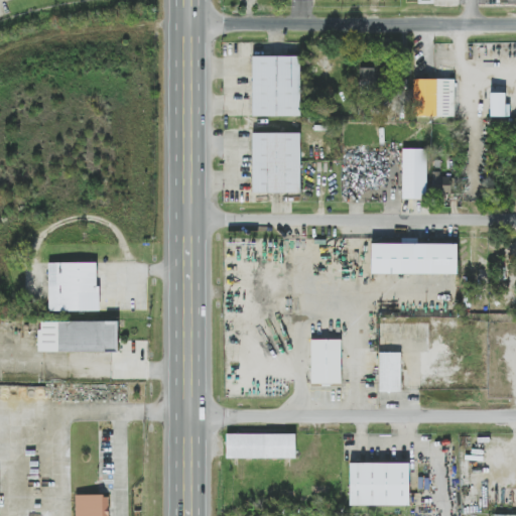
[(300,117),(300,55),(252,55),(252,117),(300,117)]
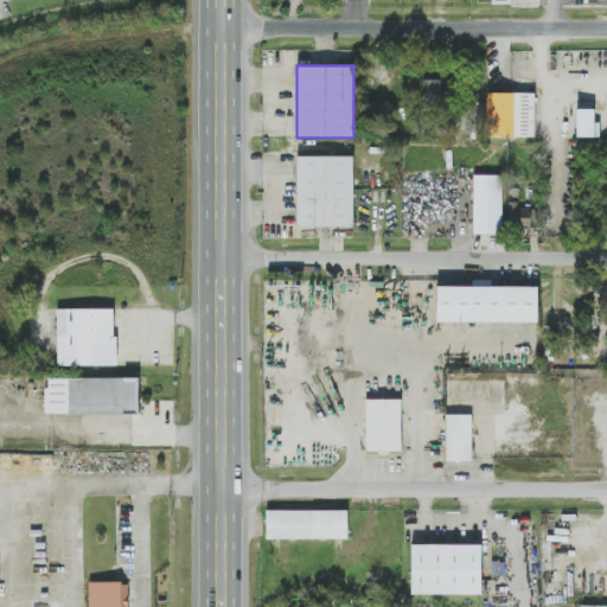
[(441,80),(422,81),(422,103),(442,102),(441,80)]
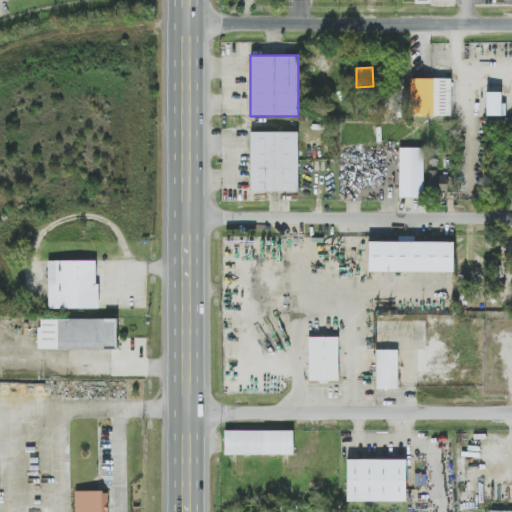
[(450,117),(450,78),(409,78),(409,117),(450,117)]
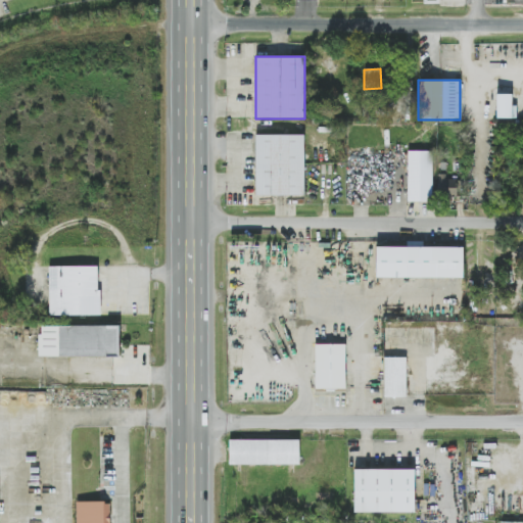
[(513,94),(497,94),(496,119),(517,119),(517,105),(512,105),(513,94)]
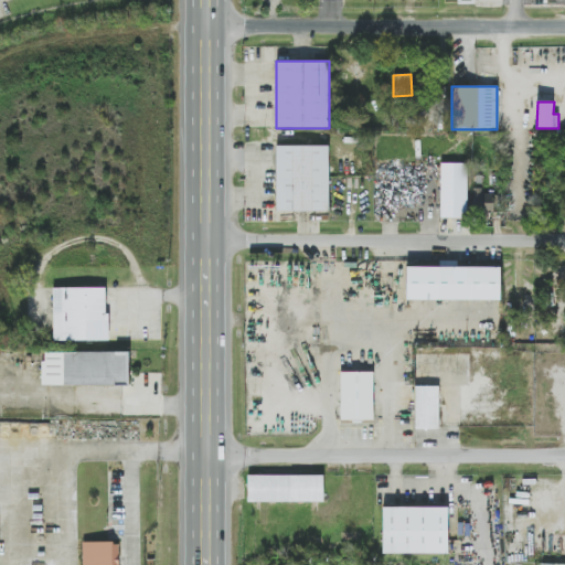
[(329,145),(276,145),(276,211),(329,211),(329,145)]
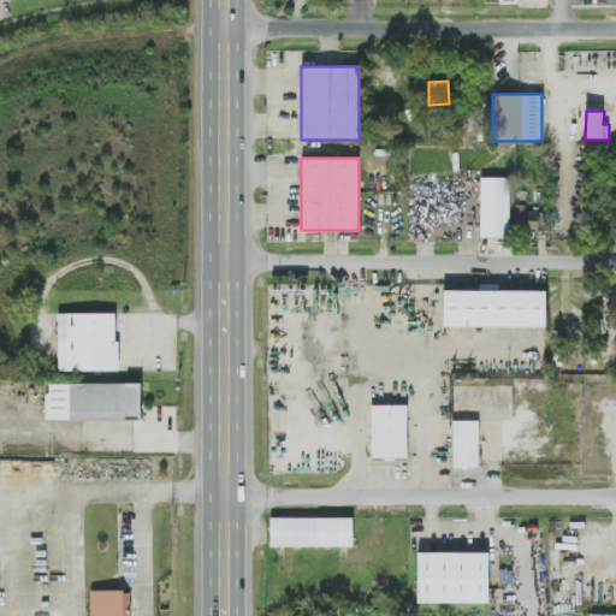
[(509,177),(479,177),(479,237),(509,237),(509,177)]
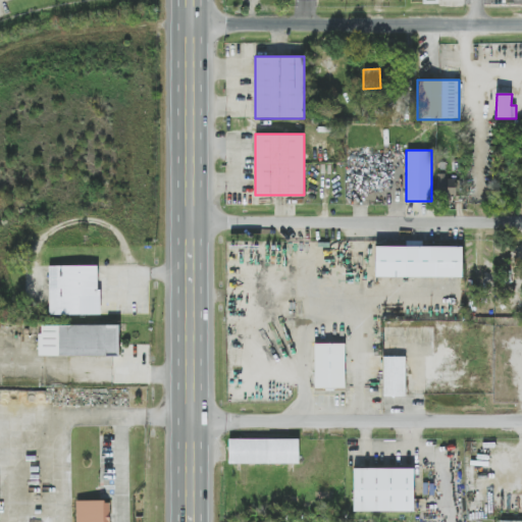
[(457,176),(437,176),(437,196),(457,197),(457,176)]
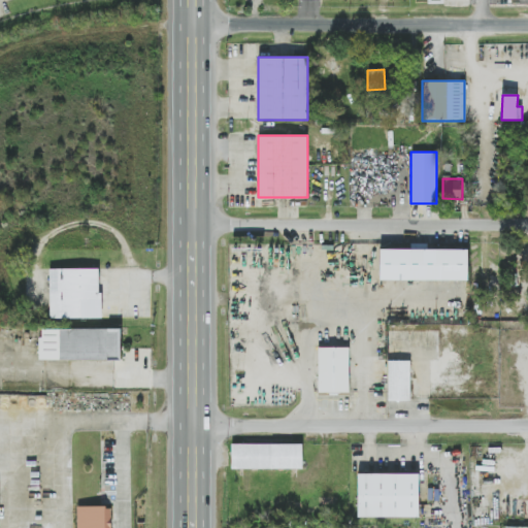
[(380,282),(467,282),(467,248),(419,248),(380,248),(380,282)]
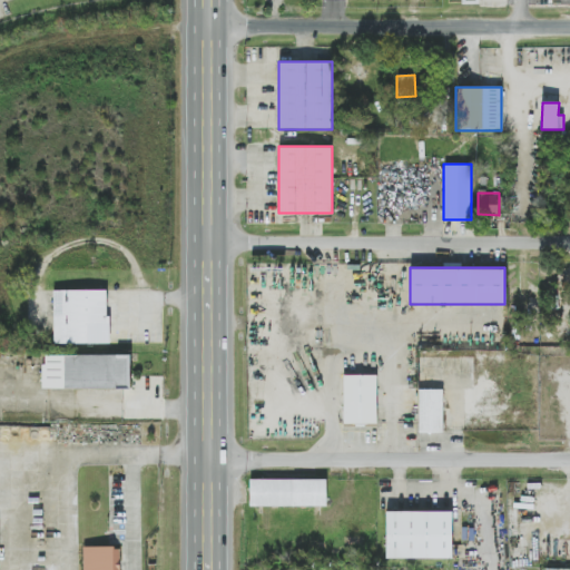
[(52,343),(109,343),(109,290),(52,290),(52,343)]
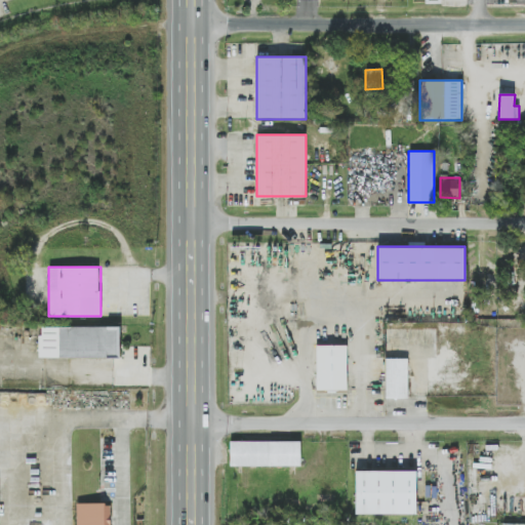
[(120,325),(38,325),(38,357),(120,357),(120,325)]
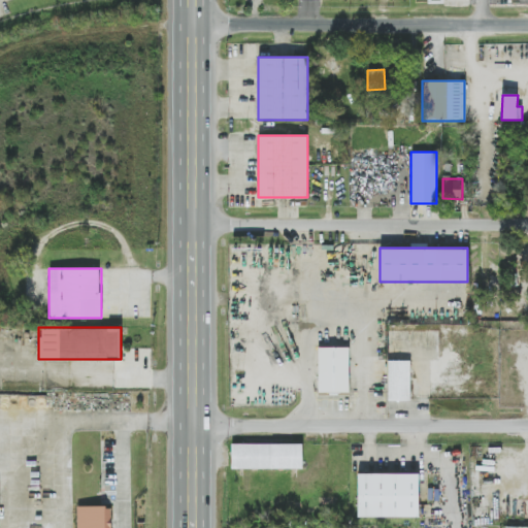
[(349,347),(318,347),(318,393),(349,393),(349,347)]
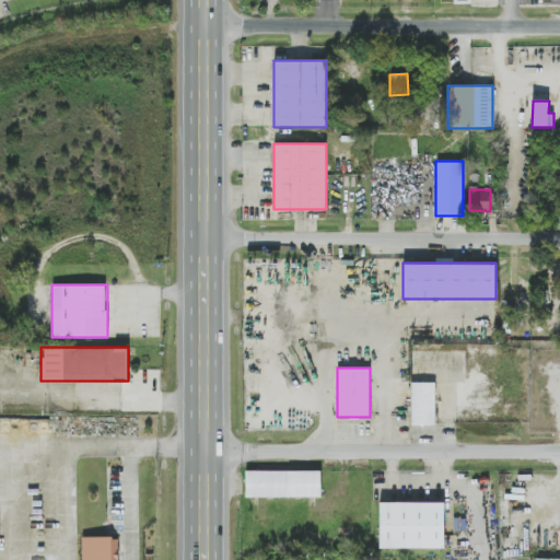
[(411,423),(434,423),(434,382),(411,382),(411,423)]
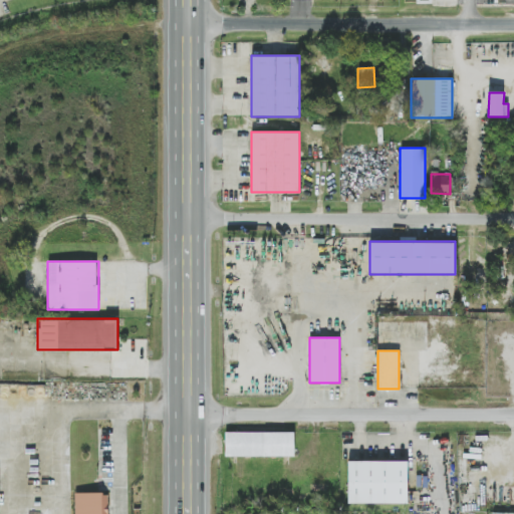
[(294,456),(294,432),(225,432),(225,456),(294,456)]
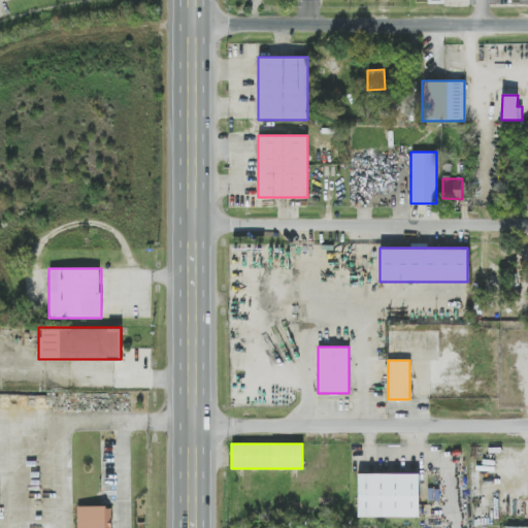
[(419,472),(357,472),(357,517),(419,517),(419,472)]
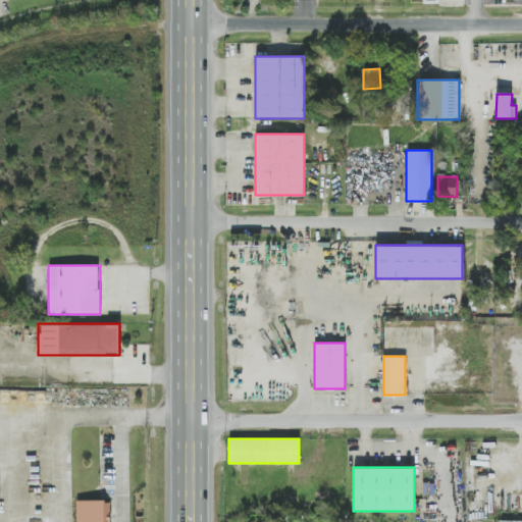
[(110,521),(110,499),(76,499),(76,521),(110,521)]
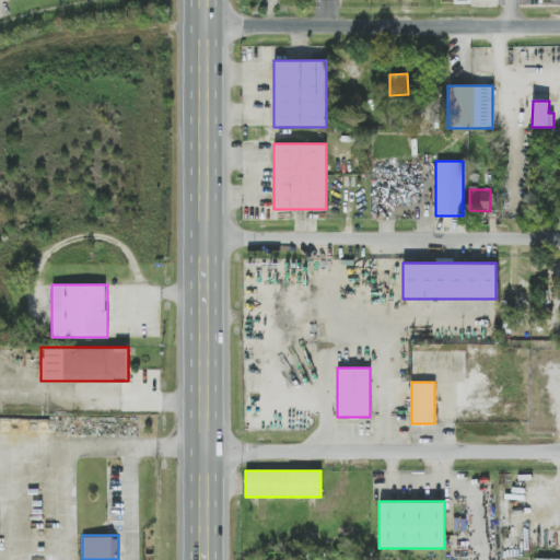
All buildings are outlined.
